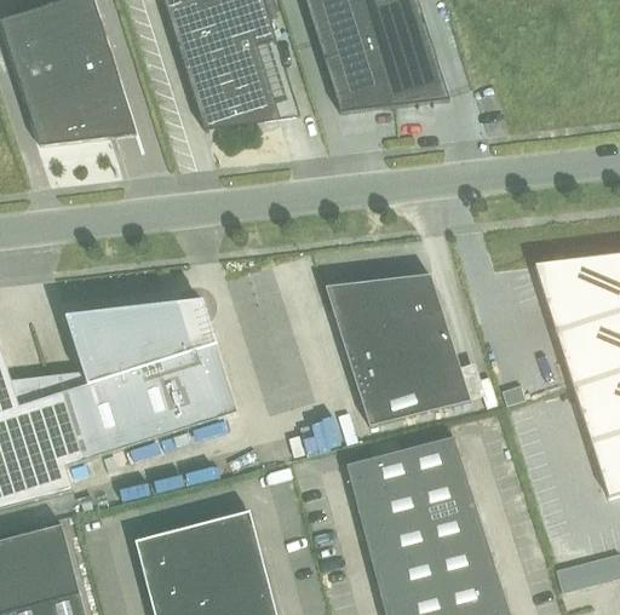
[(137,133),(93,0),(57,0),(0,18),(0,22),(15,69),(75,50),(87,91),(96,88),(110,136),(137,133)]
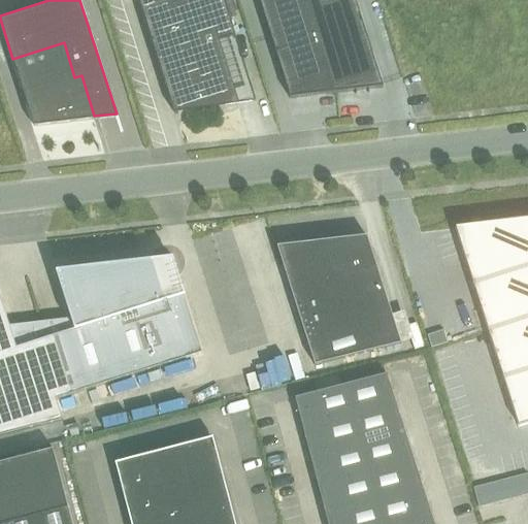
[(231,86),(230,85),(219,38),(235,33),(224,0),(138,0),(174,110),(178,110),(177,106),(219,93),(219,94),(220,96),(221,97),(222,98),(223,99),(224,100),(226,100),(227,101),(229,100),(230,100),(231,99),(232,98),(233,97),(234,96),(235,95),(235,93),(235,92),(234,90),(234,89),(233,88),(232,87),(231,86)]
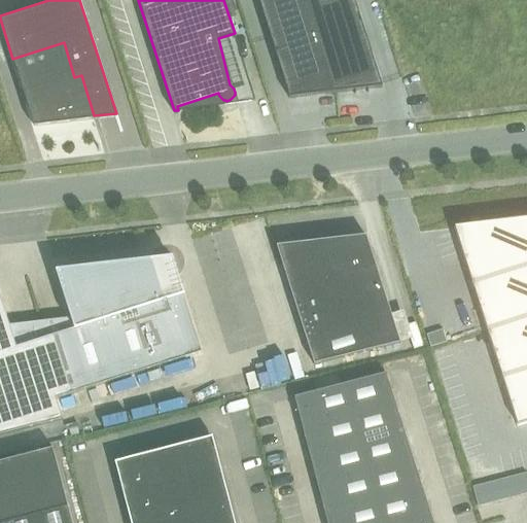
[(258,0),(289,95),(382,83),(355,0),(258,0)]
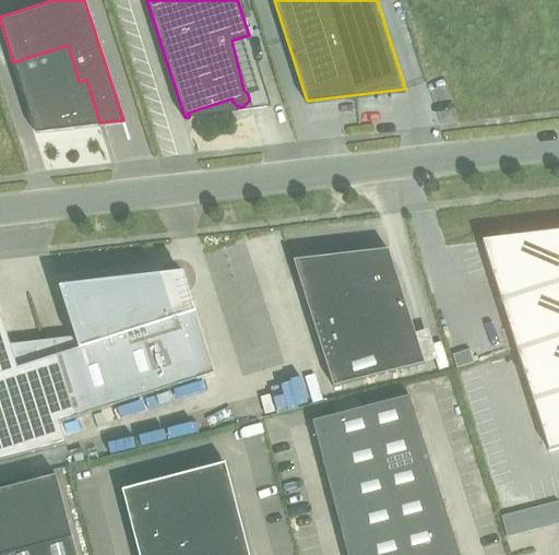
[(68,45),(13,62),(35,130),(99,122),(86,80),(79,82),(68,45)]
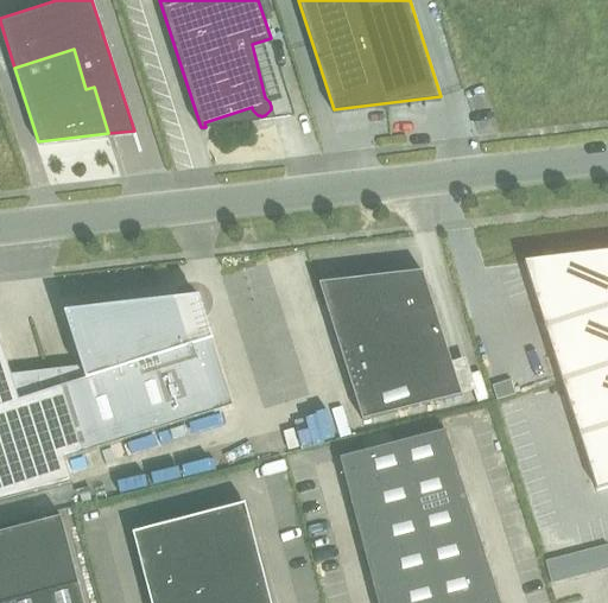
[(607,246),(524,256),(596,488),(607,483),(607,246)]
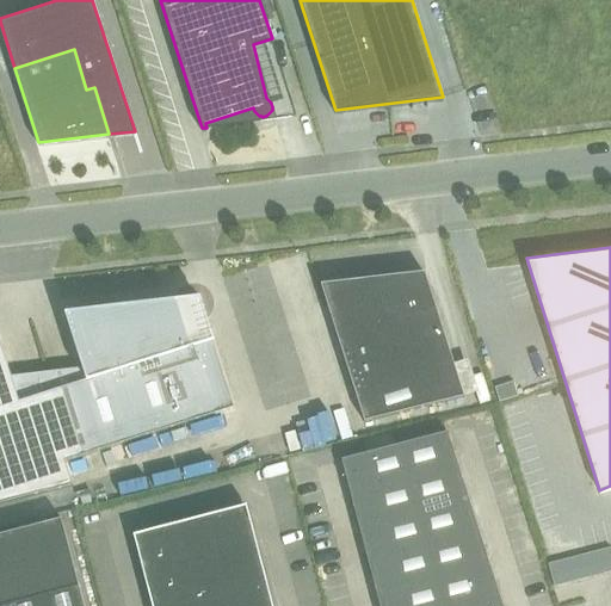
[(320,282),(364,419),(464,394),(424,269),(320,282)]
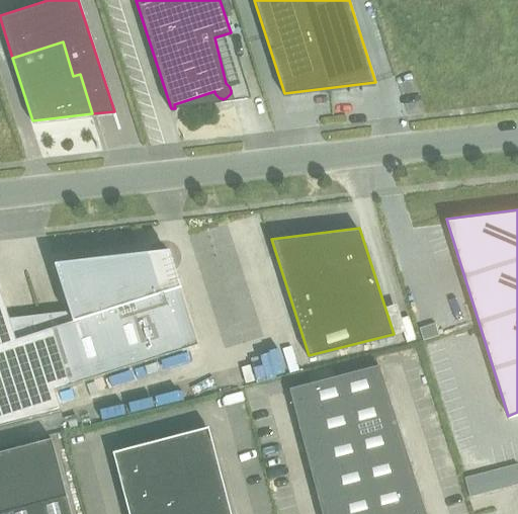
[(73,320),(16,338),(0,287),(0,424),(62,409),(55,389),(198,343),(180,286),(181,286),(169,250),(55,263),(73,320)]
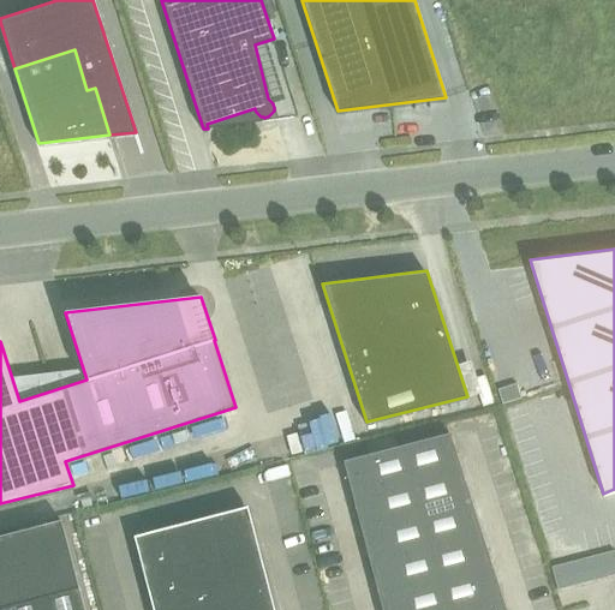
[(404,444),(412,478),(460,465),(449,431),(404,444)]
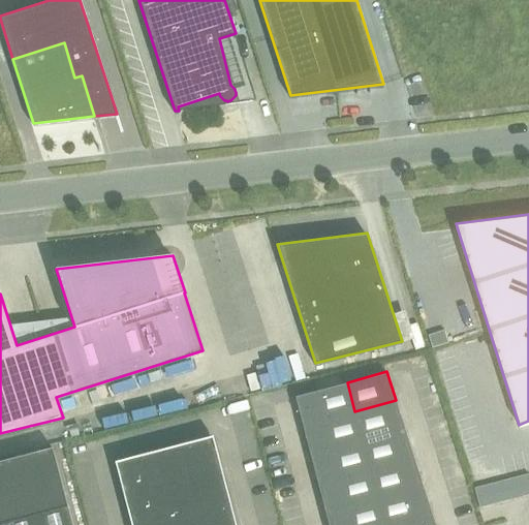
[(303,425),(354,411),(347,382),(296,396),(303,425)]
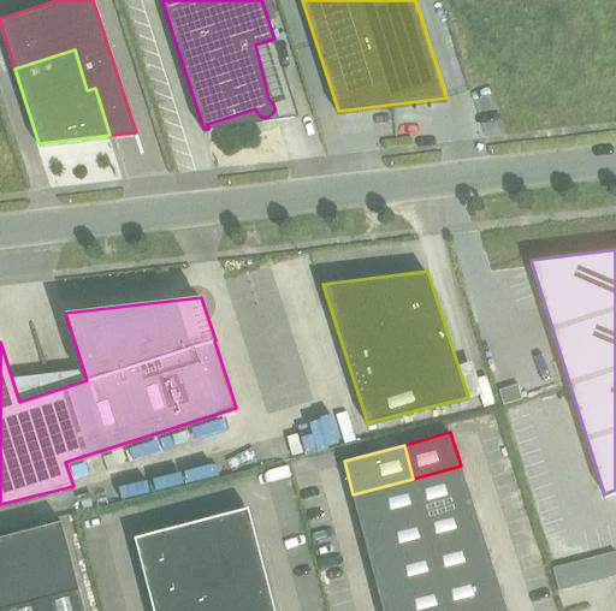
[(472,499),(461,466),(413,479),(421,512),(472,499)]
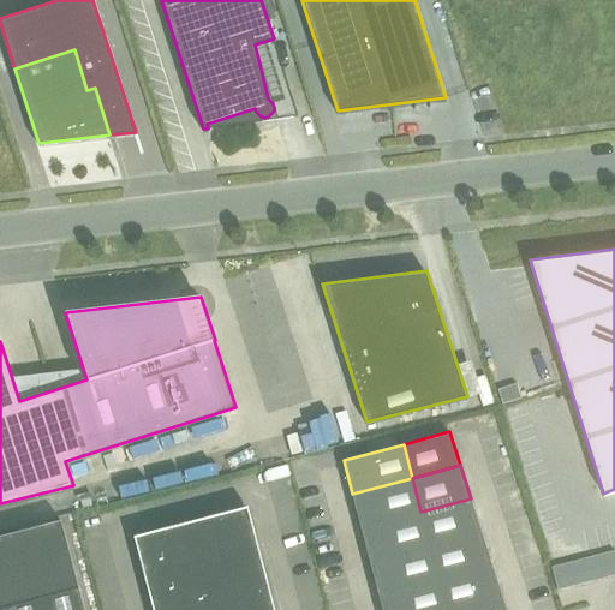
[(421,512),(412,478),(352,494),(362,527),(421,512)]
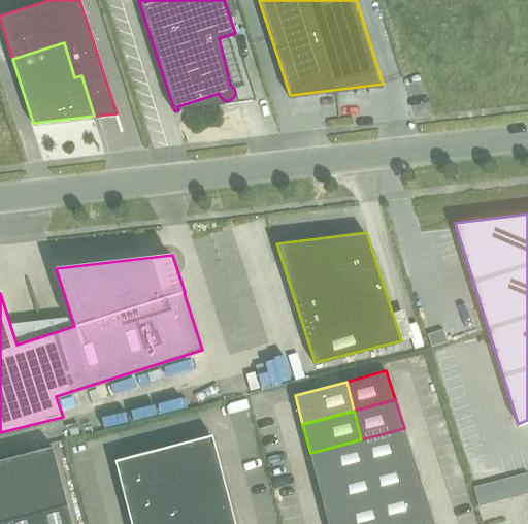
[(404,428),(361,439),(369,467),(414,456),(404,428)]
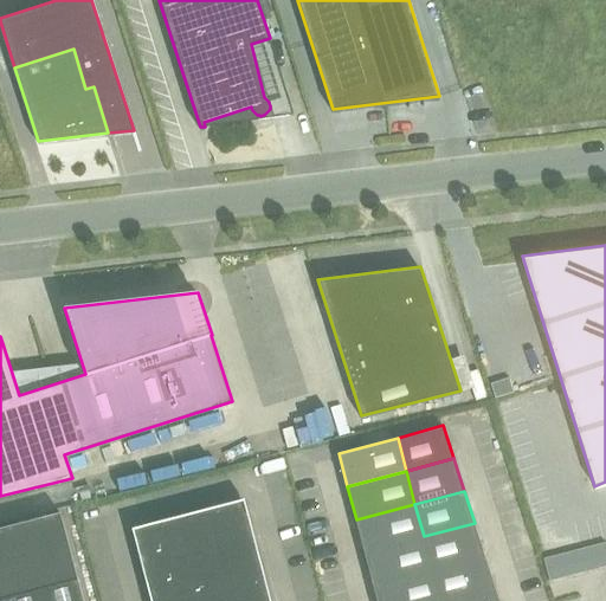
[(244,498),(216,505),(226,549),(256,542),(244,498)]
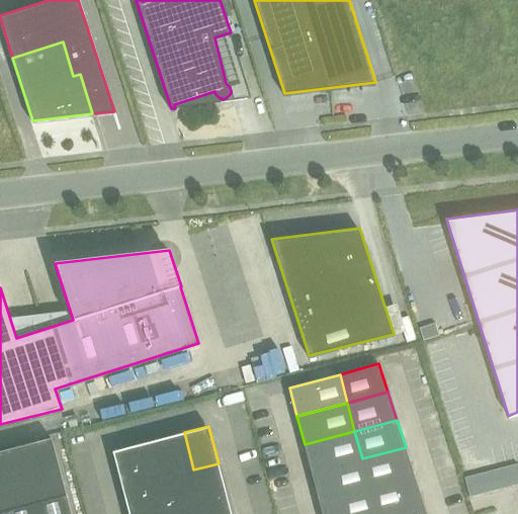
[(312,472),(362,458),(354,431),(305,444),(312,472)]
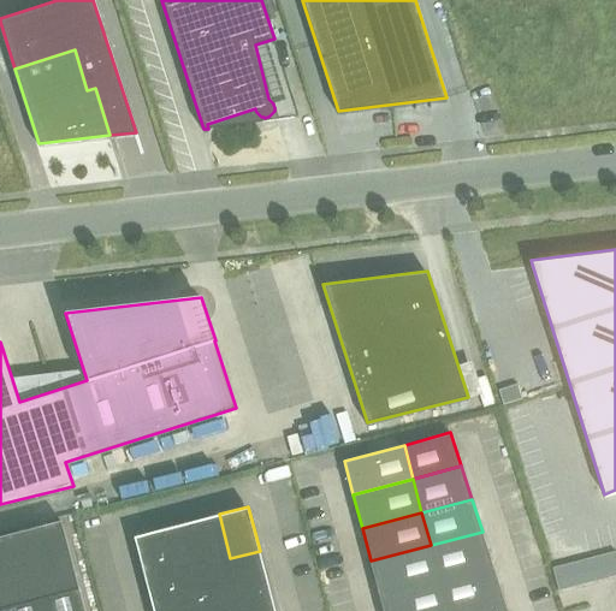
[(191,521),(202,565),(230,558),(219,514),(191,521)]
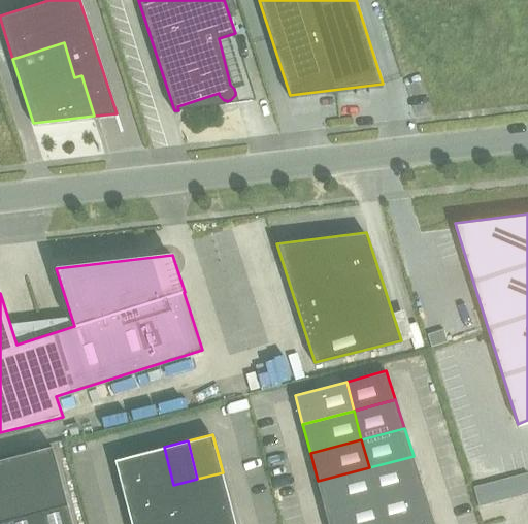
[(54,447),(0,460),(0,523),(73,523),(68,503),(54,447)]
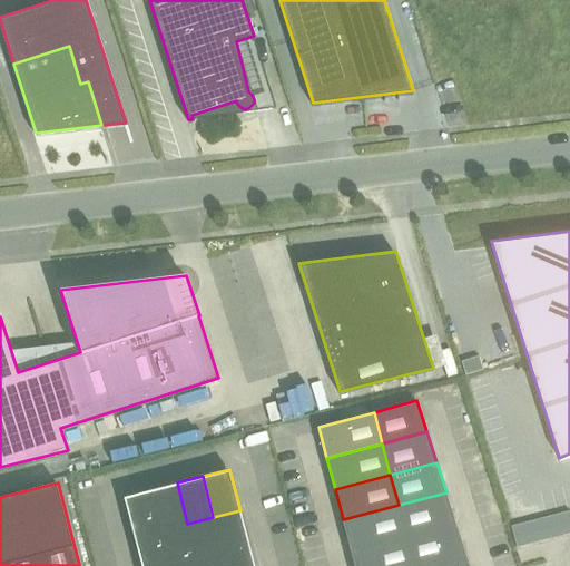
[(151,489),(151,490),(163,530),(187,524),(177,482),(151,489)]
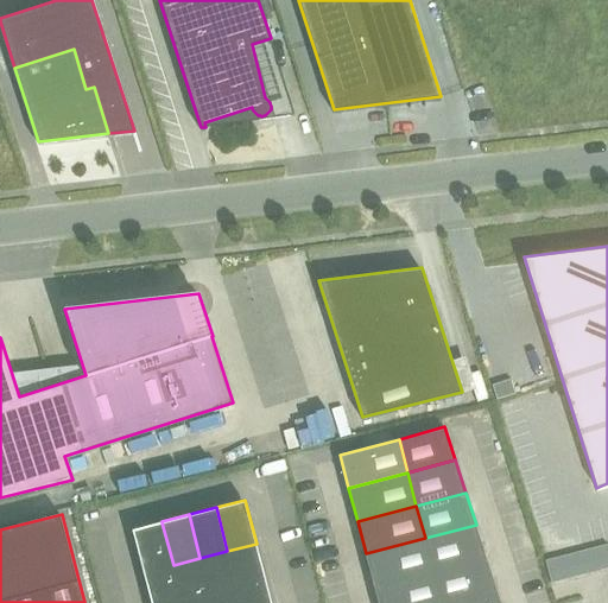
[(132,529),(144,572),(173,565),(162,522),(162,521),(132,529)]
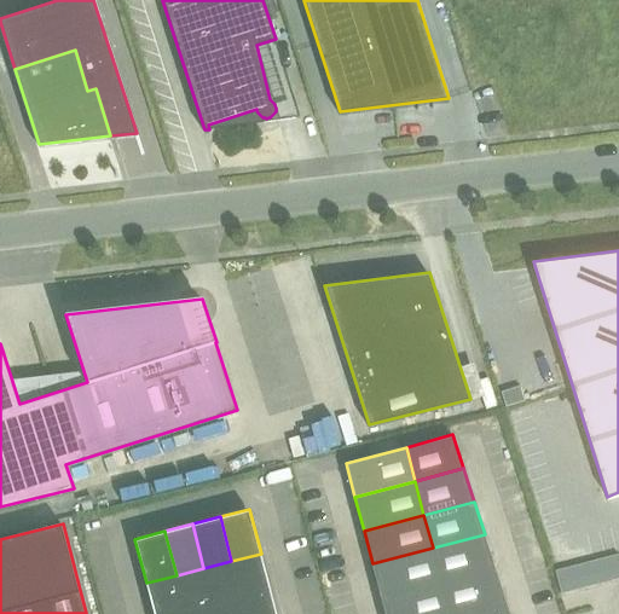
[(496,568),(485,534),(433,548),(441,581),(496,568)]
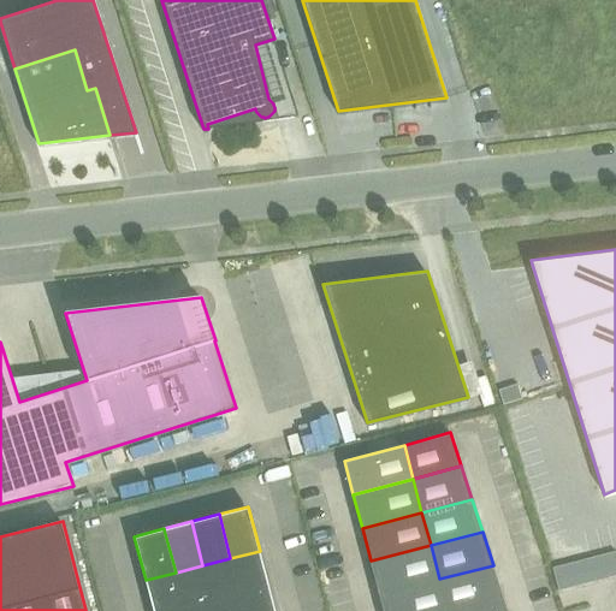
[(371,561),(379,594),(439,579),(431,545),(371,561)]
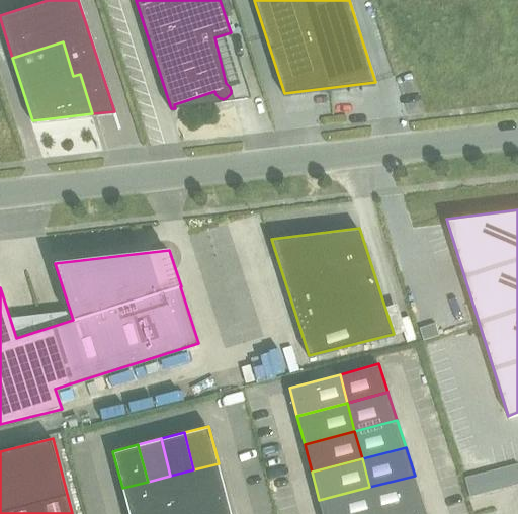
[(219,463),(193,469),(170,476),(178,503),(226,491),(219,463)]
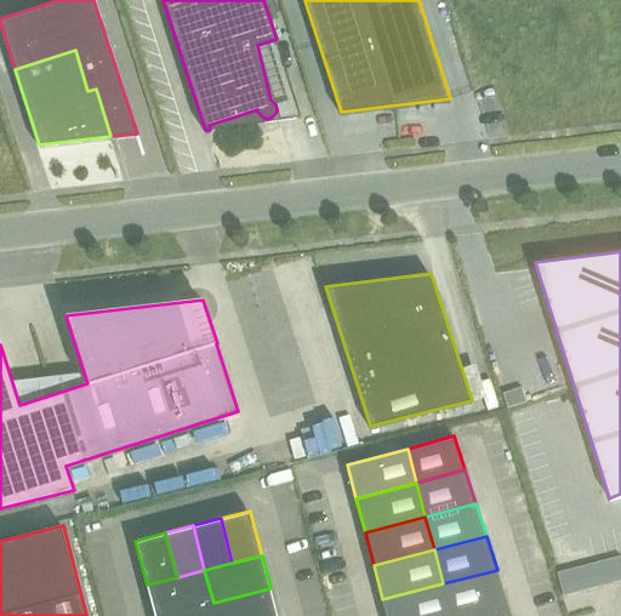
[(609,555),(594,559),(600,582),(615,579),(609,555)]
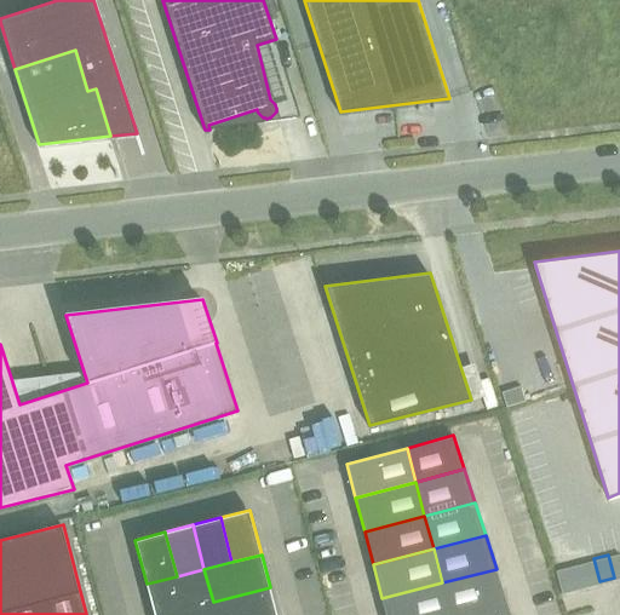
[(147,584),(154,614),(161,614),(213,602),(204,569),(177,576),(147,584)]
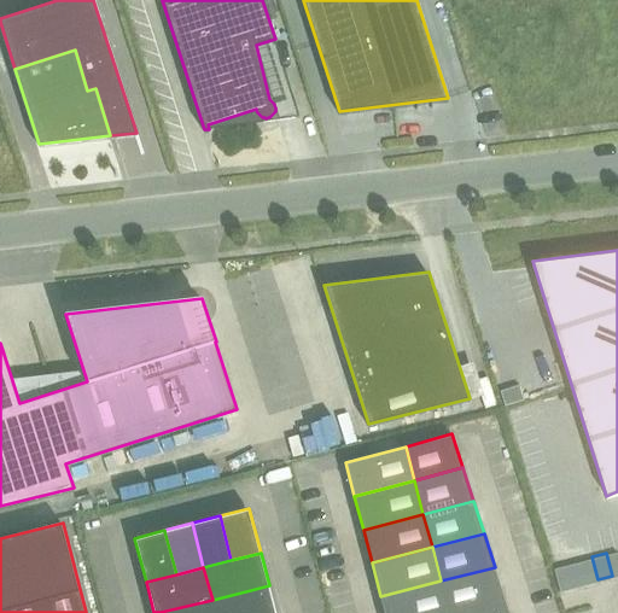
[(495,567),(441,581),(449,612),(454,612),(505,600),(495,567)]
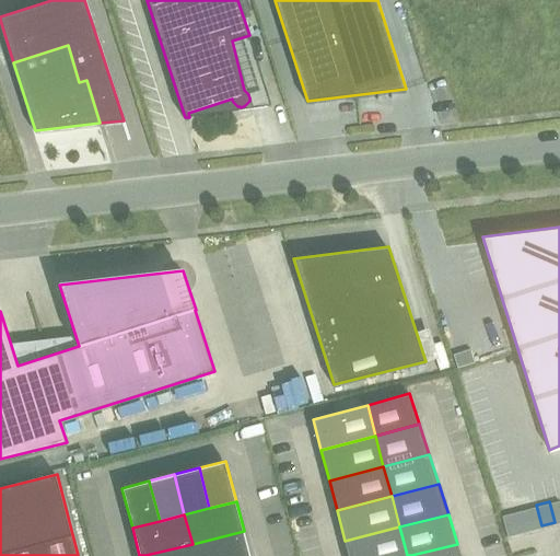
[(407,555),(399,526),(345,541),(348,555),(407,555)]
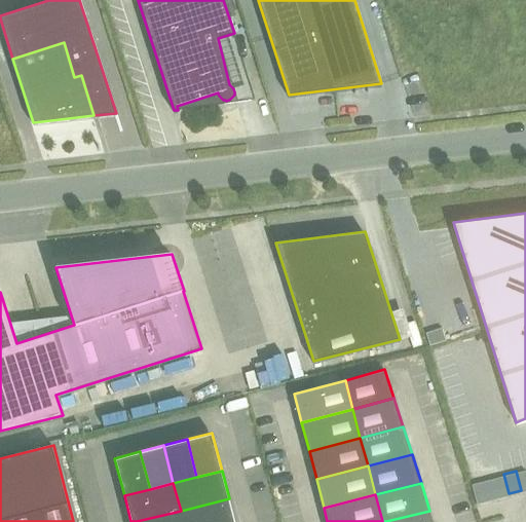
[(235,521),(229,498),(181,511),(183,521),(235,521)]
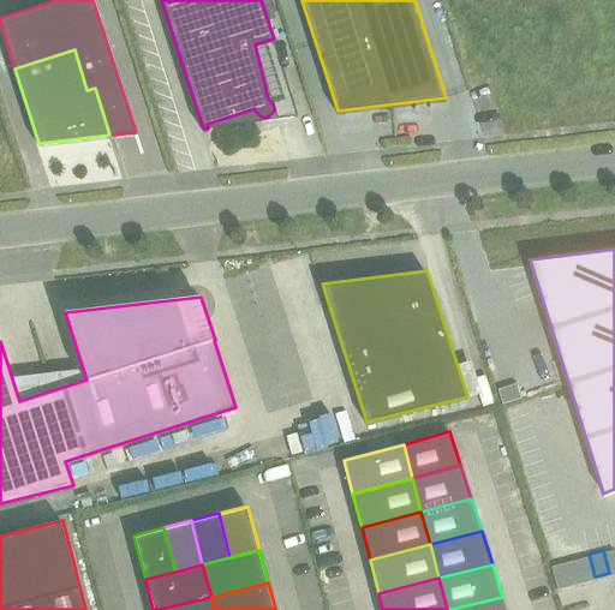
[(214,609),(212,597),(160,609),(214,609)]
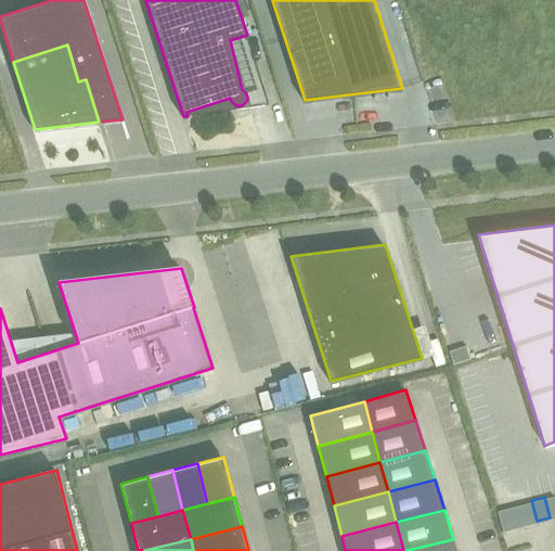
[(456,550),(453,539),(408,550),(456,550)]
